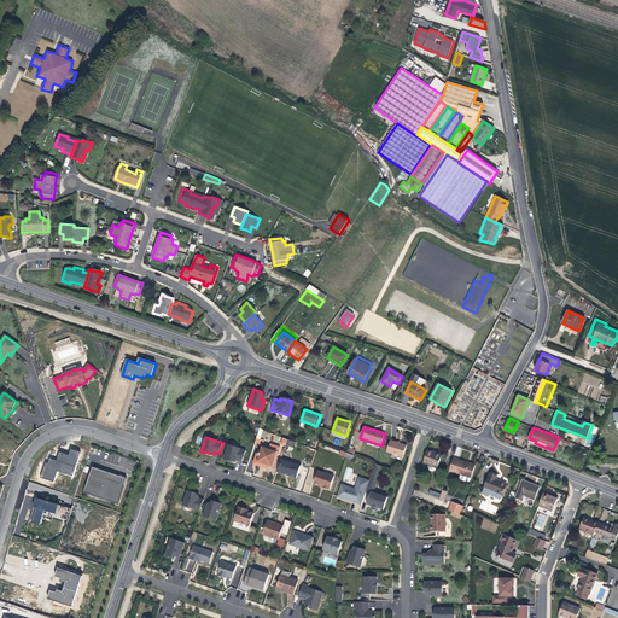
[(400,443),(390,441),(386,452),(403,458),(407,445),(400,443)]
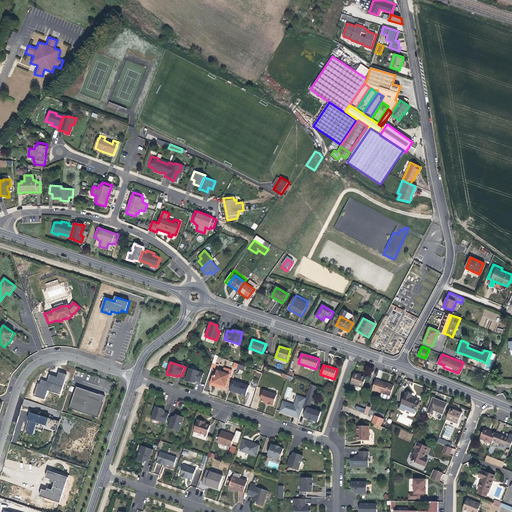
[(204,373),(189,368),(185,380),(188,381),(189,380),(193,382),(196,383),(196,381),(200,383),(204,373)]
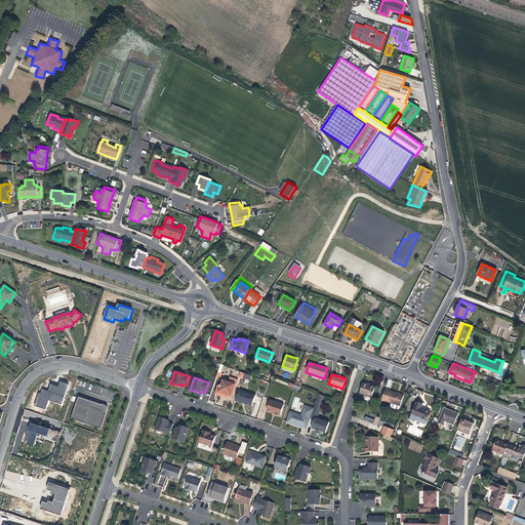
[(232,398),(237,384),(229,380),(223,378),(220,386),(217,393),(228,396),(232,398)]
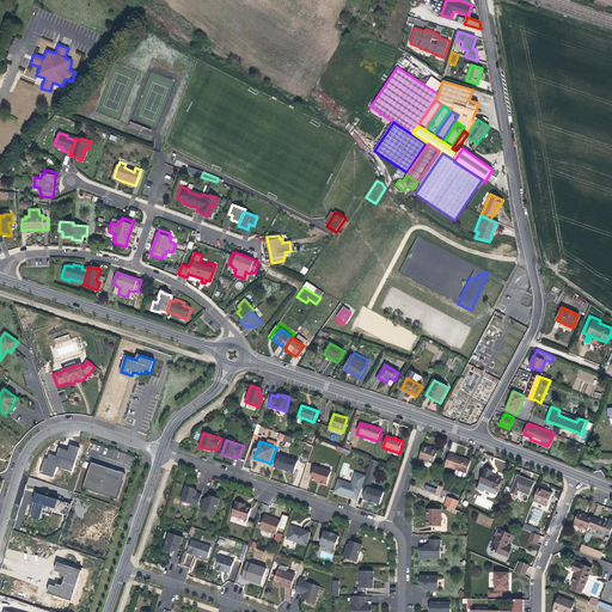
[(79,448),(71,446),(68,451),(59,448),(56,457),(49,454),(48,459),(44,458),(40,473),(53,477),(56,466),(72,471),(79,448)]
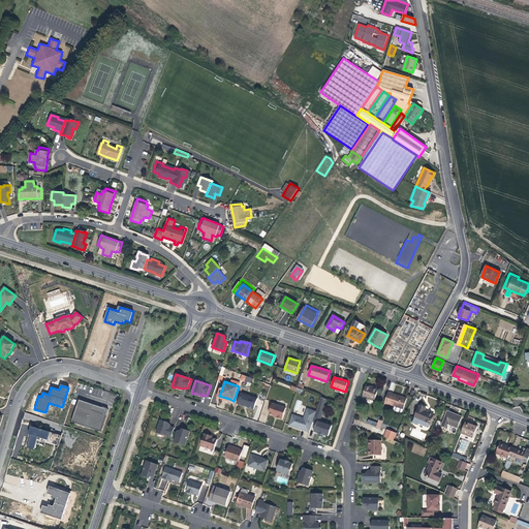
[(366,385),(362,397),(374,401),(378,390),(371,387),(366,385)]
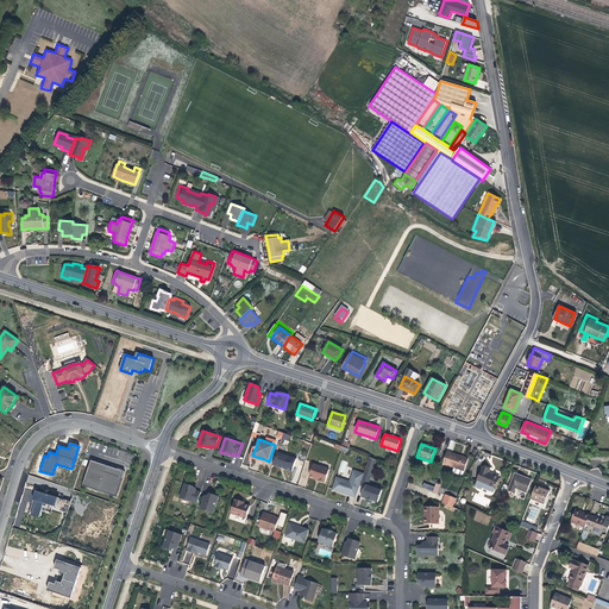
[(261,460),(263,462),(264,459),(252,456),(256,447),(253,447),(250,457),(261,460)]
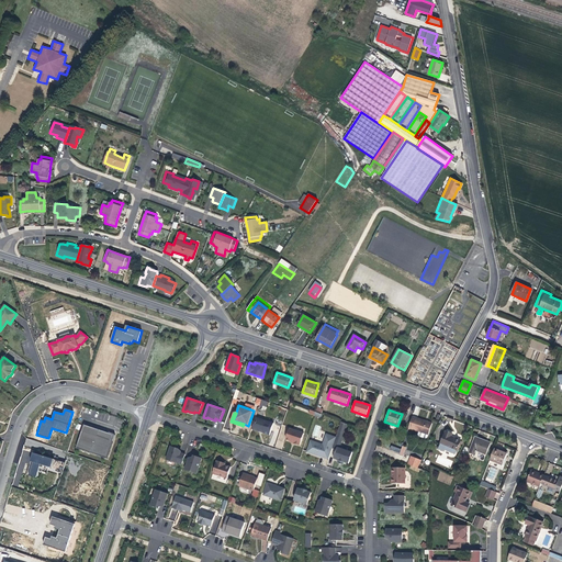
[(273,423),(256,417),(251,429),(259,431),(259,430),(261,431),(263,431),(262,433),(270,435),(273,423)]
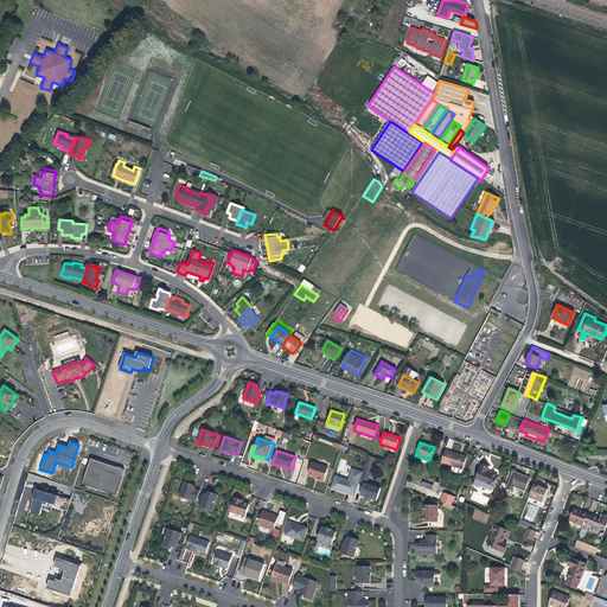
[(445,451),(441,462),(452,466),(451,470),(452,472),(459,474),(461,473),(462,470),(466,458),(460,455),(445,451)]
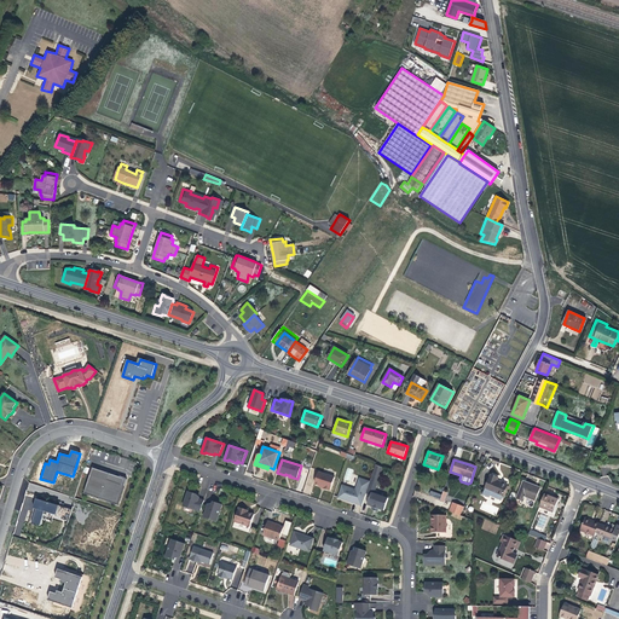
[(383,468),(376,464),(372,475),(380,478),(383,468)]
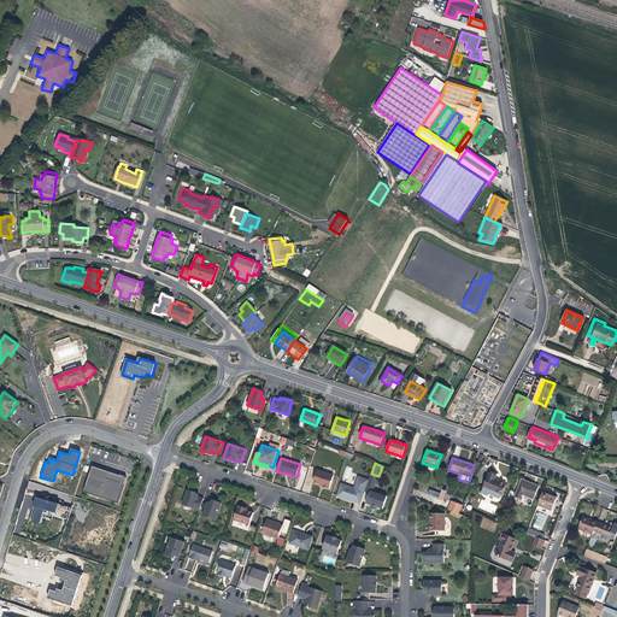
[(118,504),(127,477),(109,471),(92,466),(83,492),(118,504)]
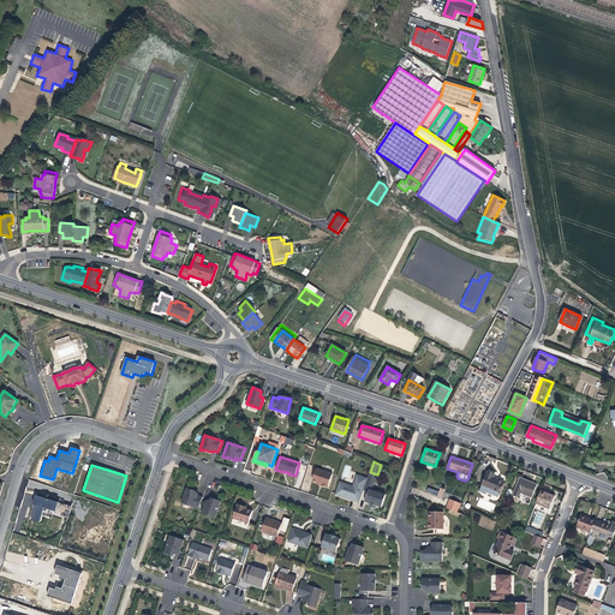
[(333,475),(316,469),(312,481),(318,483),(322,484),(322,485),(327,488),(328,487),(333,475)]
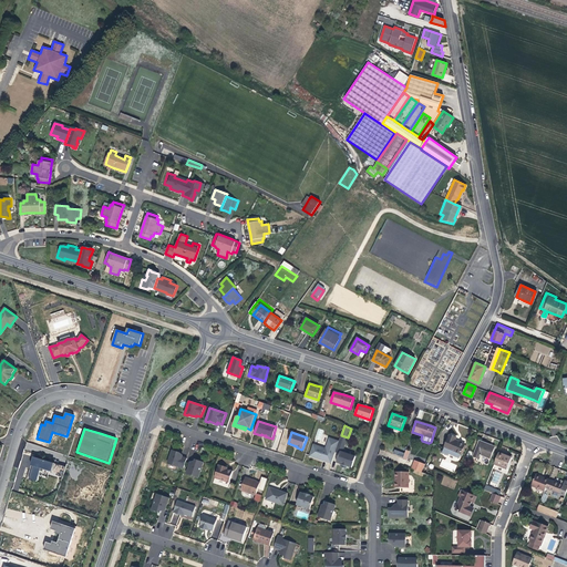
[(348,437),(341,435),(339,441),(336,453),(339,454),(337,463),(341,464),(341,465),(347,466),(352,467),(356,456),(342,452),(348,437)]
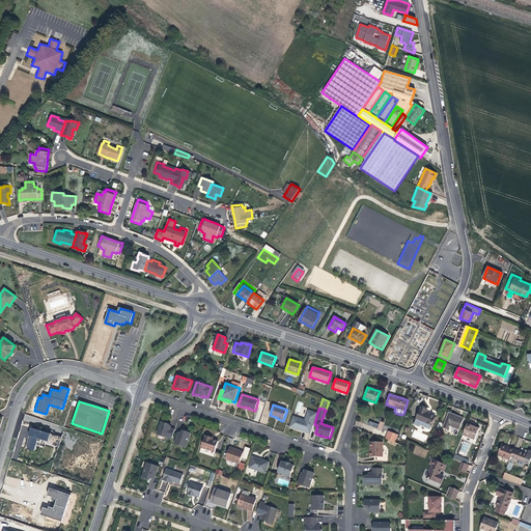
[(430,426),(435,416),(429,414),(429,415),(425,414),(426,411),(421,408),(416,420),(414,425),(419,427),(420,426),(429,429),(430,426)]
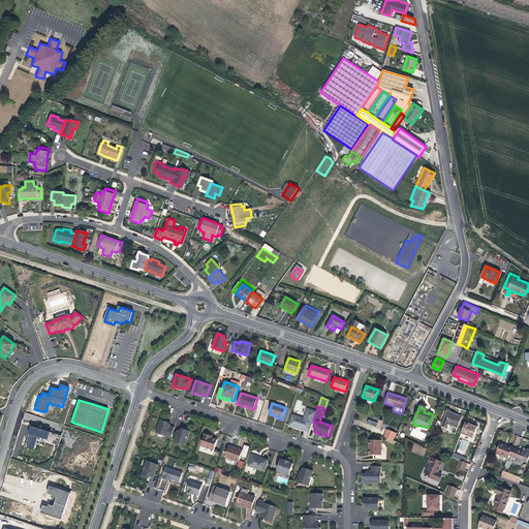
[(313,423),(316,411),(307,408),(304,418),(292,414),(288,426),(294,428),(294,427),(296,427),(298,428),(309,432),(313,423)]
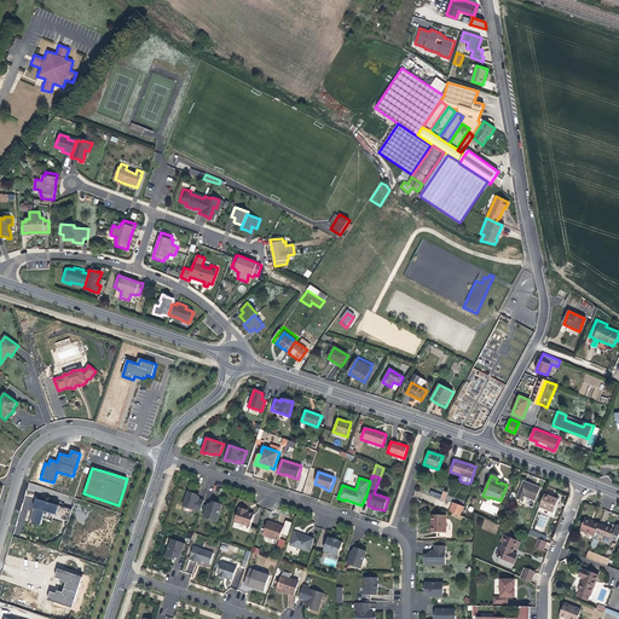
[(536,501),(539,489),(532,485),(524,482),(516,499),(522,502),(525,496),(536,501)]
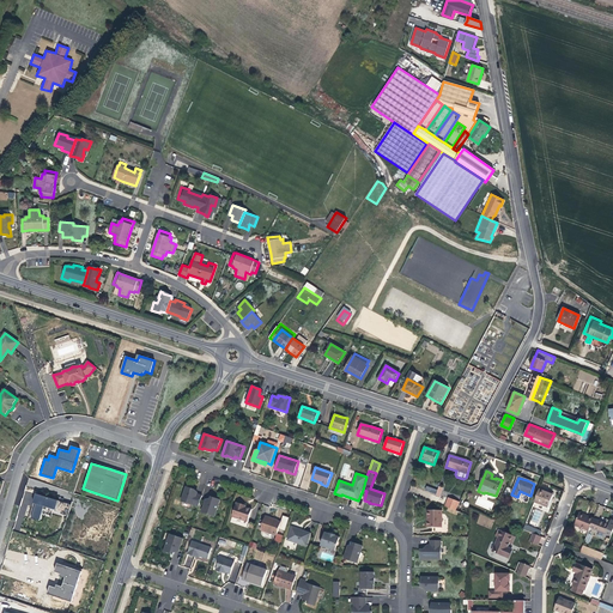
[(181,502),(199,507),(202,496),(196,495),(198,492),(194,491),(189,490),(189,489),(186,487),(181,502)]
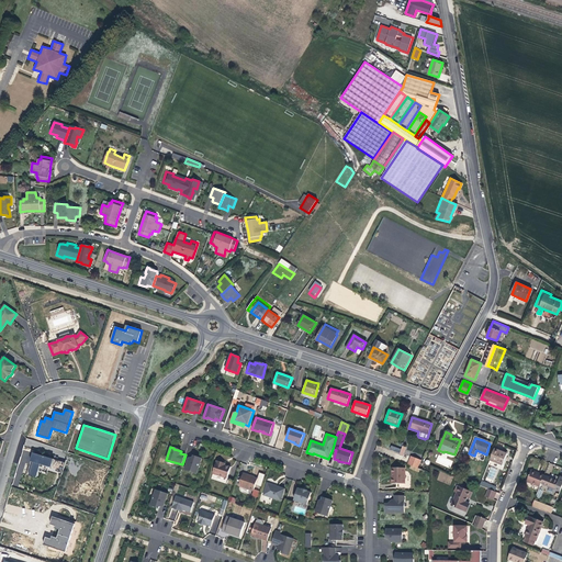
[(498,450),(494,448),(490,460),(503,464),(507,453),(498,450)]
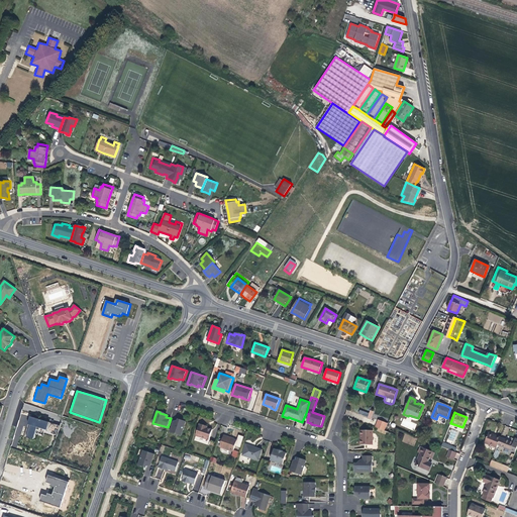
[(49,423),(30,417),(28,424),(30,425),(28,428),(26,436),(34,438),(37,427),(47,430),(49,423)]
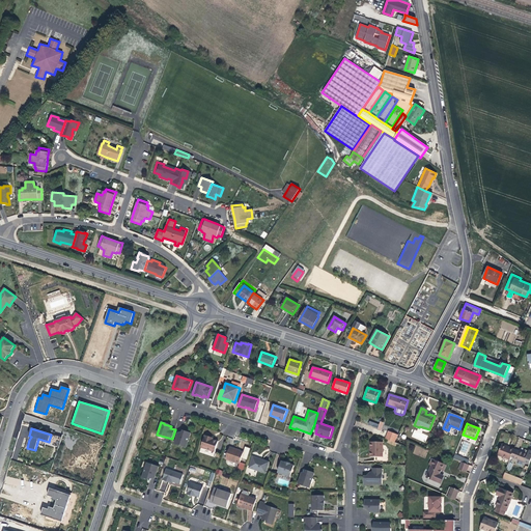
[(415,429),(412,437),(425,443),(428,435),(415,429)]
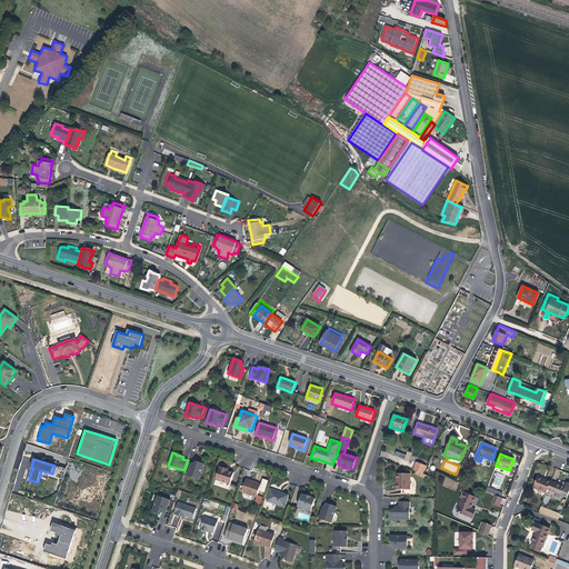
[(190,466),(187,476),(199,480),(205,465),(199,462),(196,461),(196,462),(193,467),(190,466)]
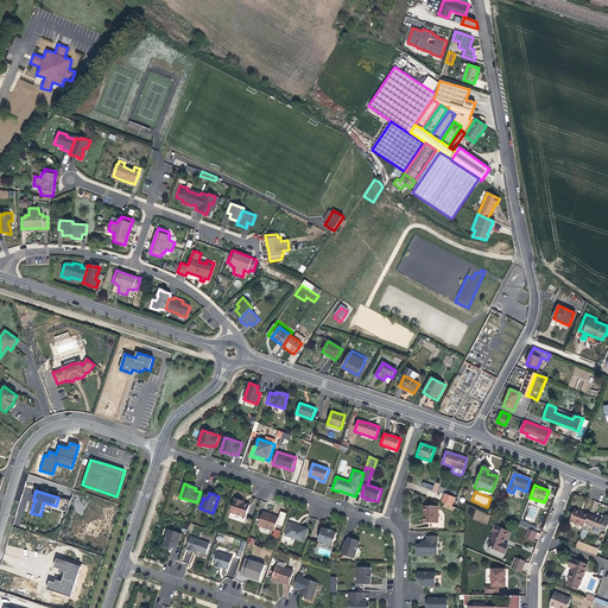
[(445,494),(442,502),(451,506),(456,498),(445,494)]
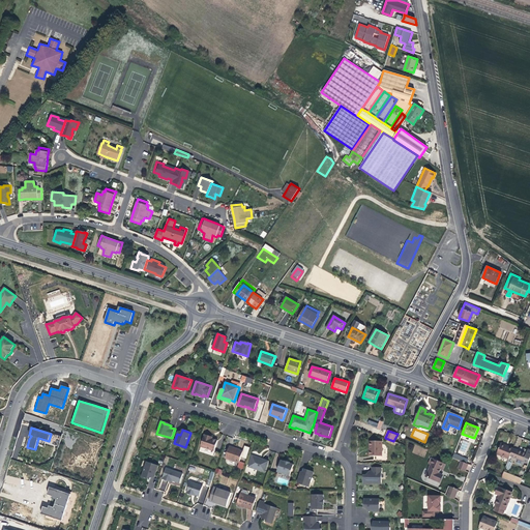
[(207,435),(205,435),(201,446),(214,451),(217,440),(212,439),(210,438),(210,436),(207,435)]
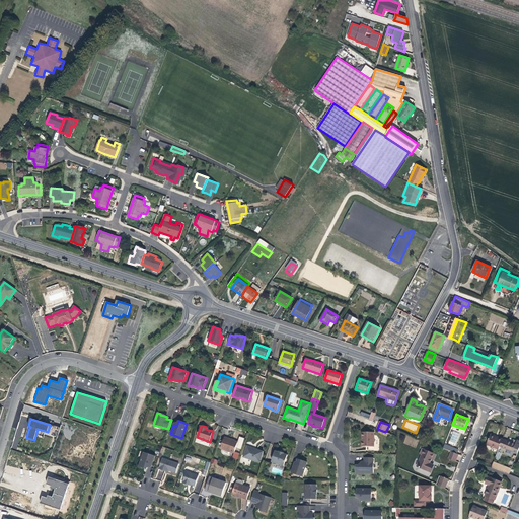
[(374,432),(362,432),(362,438),(363,438),(363,442),(363,446),(366,446),(374,447),(374,435),(374,432)]
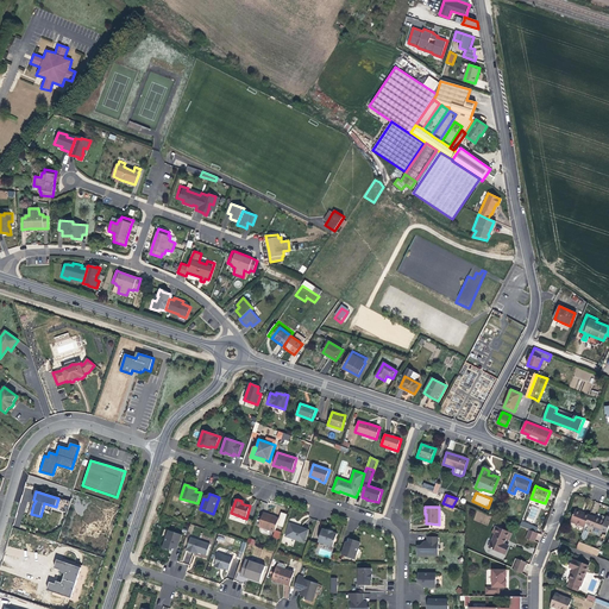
[(570,521),(584,527),(585,523),(589,515),(581,512),(575,509),(570,521)]
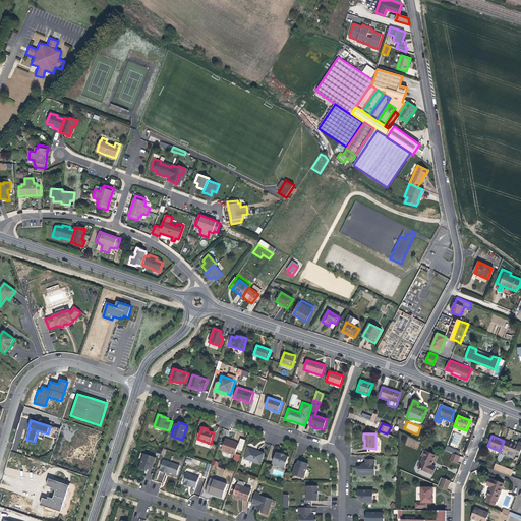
[(233,442),(225,439),(222,451),(235,455),(235,454),(239,444),(236,443),(234,443),(233,442)]
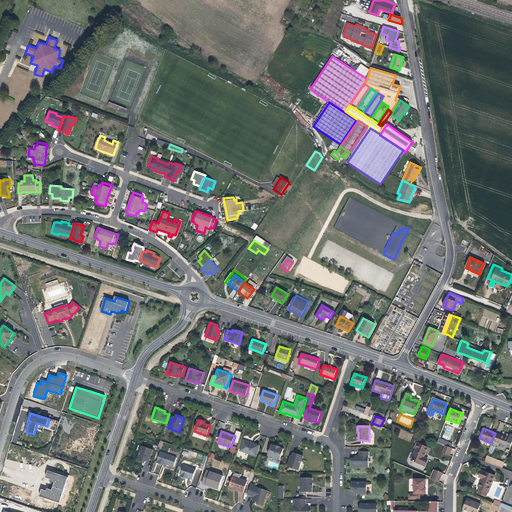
[(411,441),(412,433),(400,431),(398,438),(411,441)]
